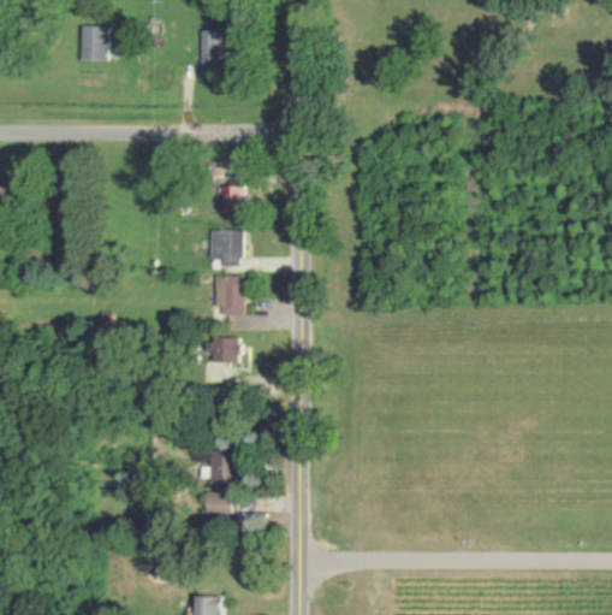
[(105,60),(106,25),(77,25),(77,59),(105,60)]
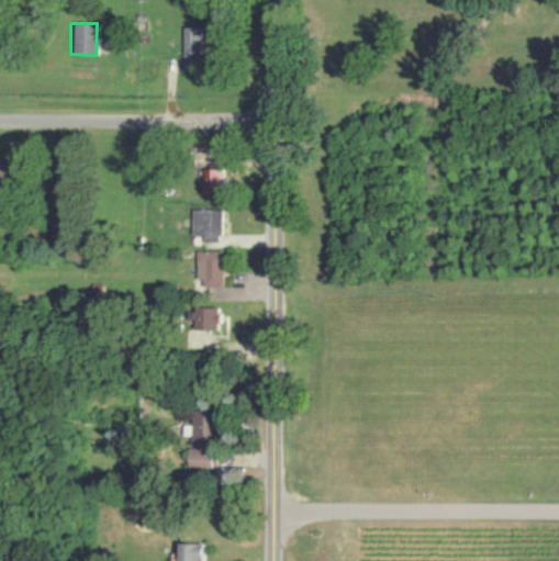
[(180,27),(181,71),(203,70),(202,27),(180,27)]
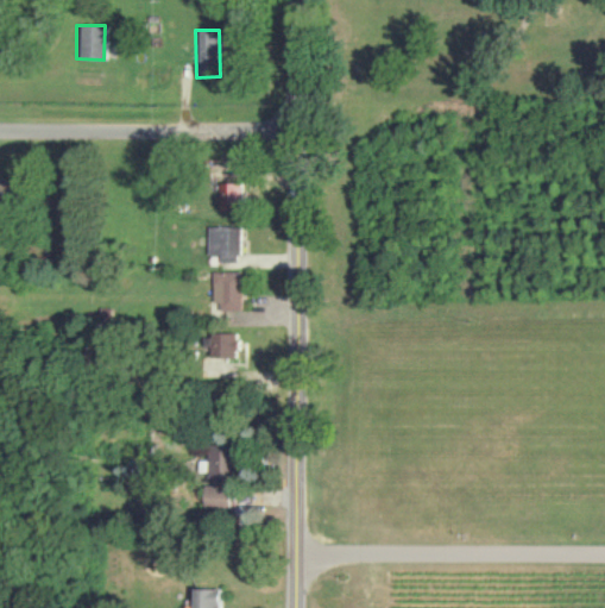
[(238,227),(206,226),(205,255),(219,255),(219,262),(237,262),(238,227)]
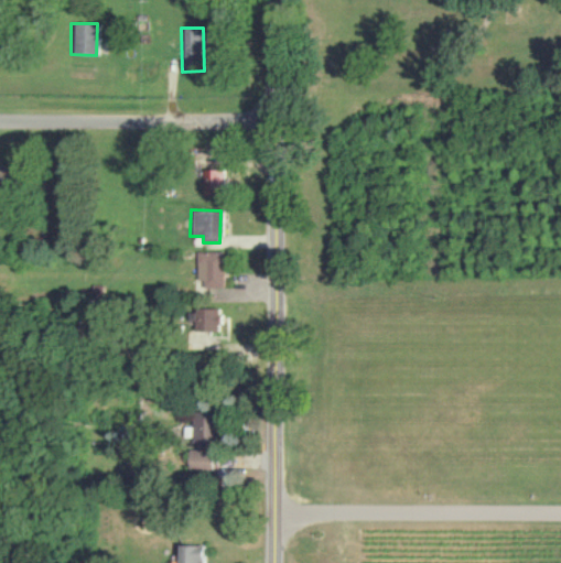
[(222,288),(220,250),(195,251),(196,288),(222,288)]
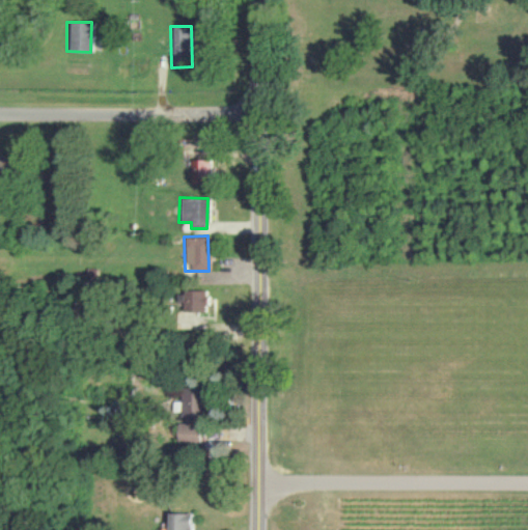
[(204,312),(205,290),(183,289),(183,311),(204,312)]
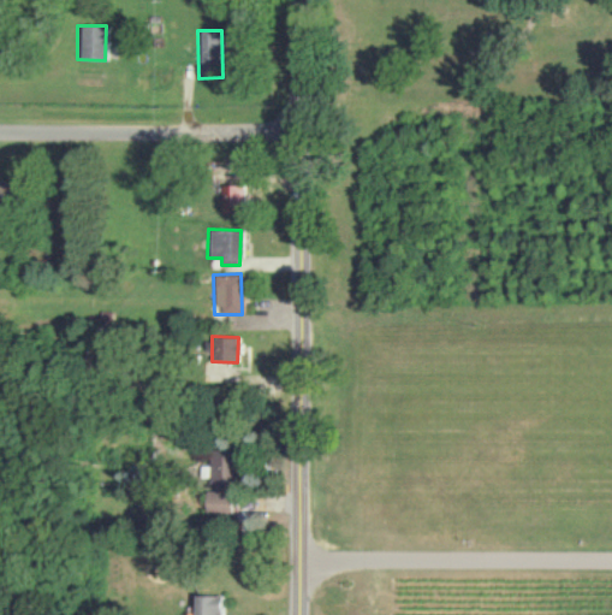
[(207,514),(233,515),(235,454),(208,454),(207,514)]
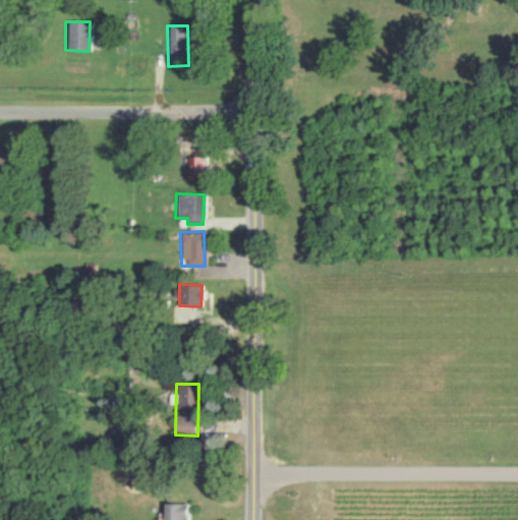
[(167,519),(187,519),(188,503),(168,503),(167,519)]
